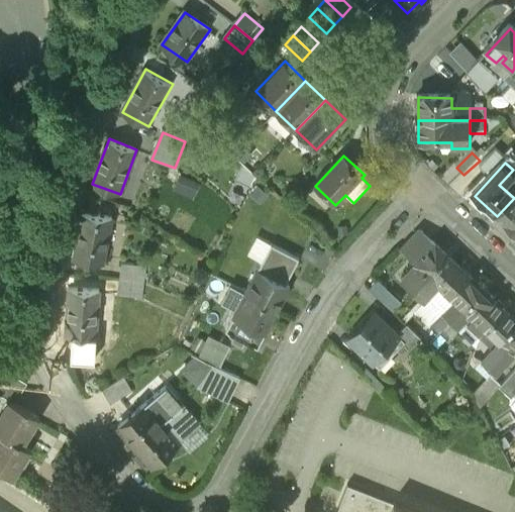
[(514,198),(497,216),(514,233),(514,198)]
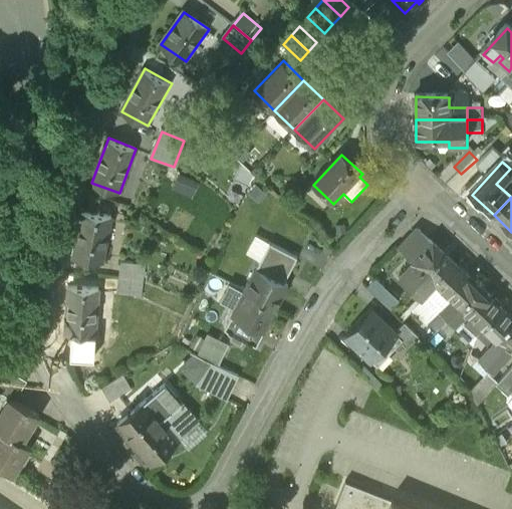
[(112,217),(82,211),(73,259),(104,264),(112,217)]
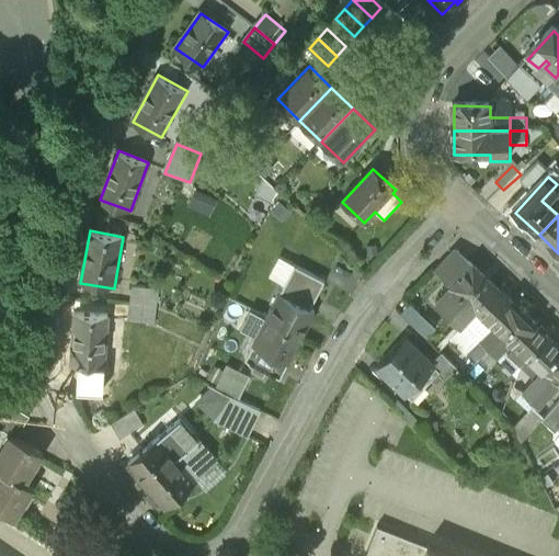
[(458,250),(435,273),(452,290),(475,267),(458,250)]
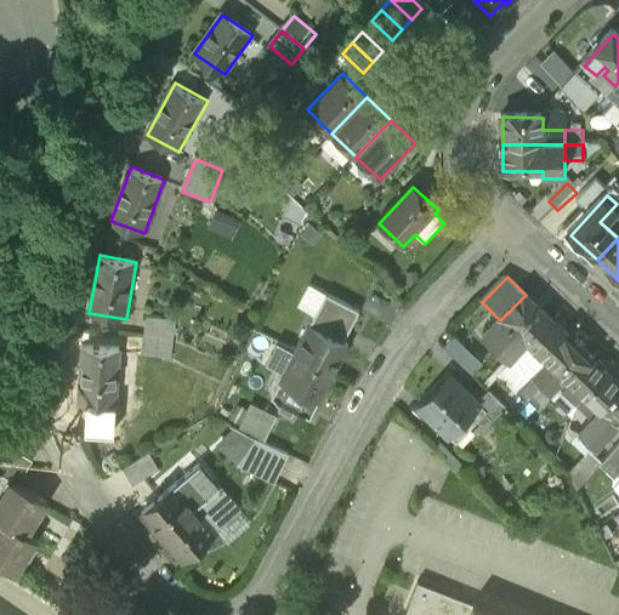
[(500,320),(486,336),(512,363),(531,343),(554,320),(526,295),(500,320)]
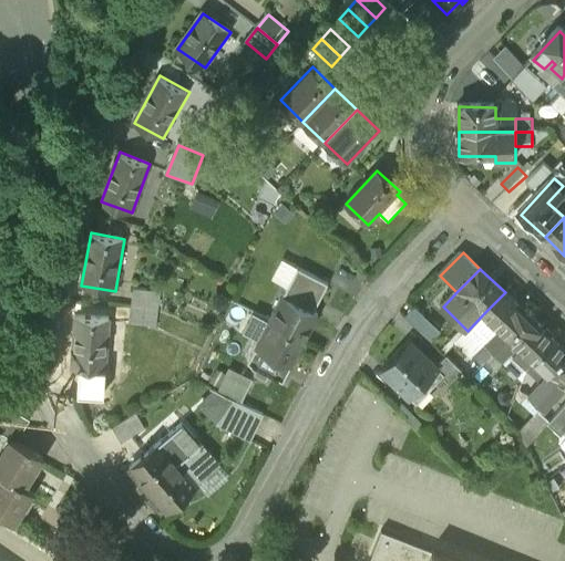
[(330,287),(298,270),(270,322),(307,342),(320,318),(315,314),(330,287)]
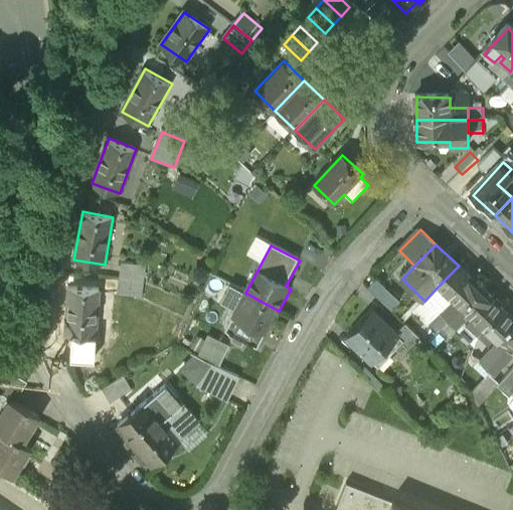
[(146,268),(123,264),(121,280),(143,283),(146,268)]
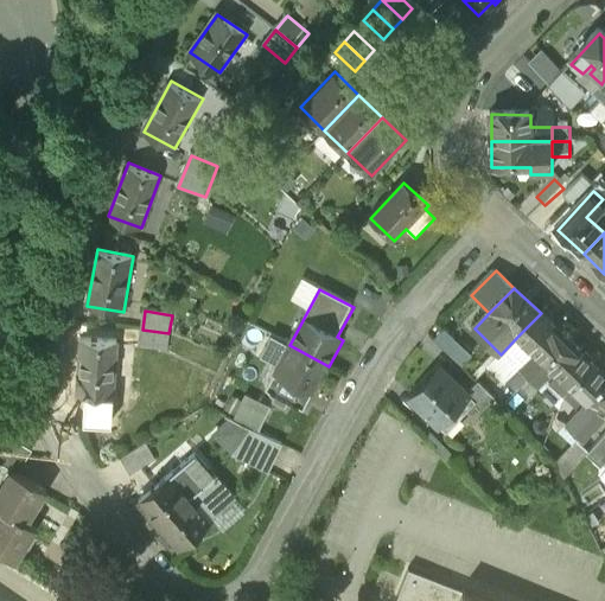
[(552,328),(540,317),(542,314),(541,313),(518,336),(537,355),(546,362),(567,339),(554,326),(552,328)]
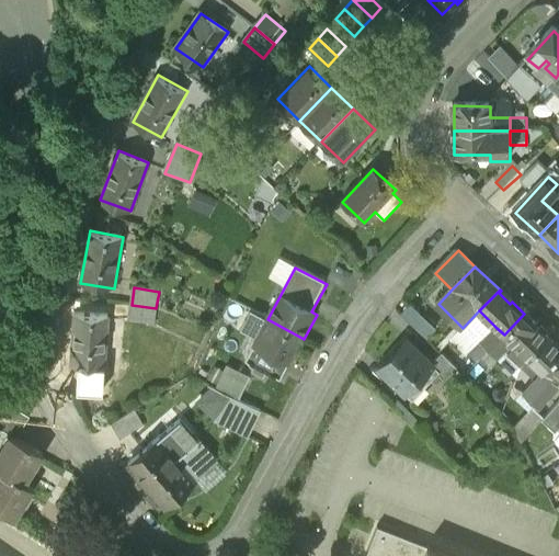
[(156,308),(132,305),(129,322),(153,327),(156,308)]
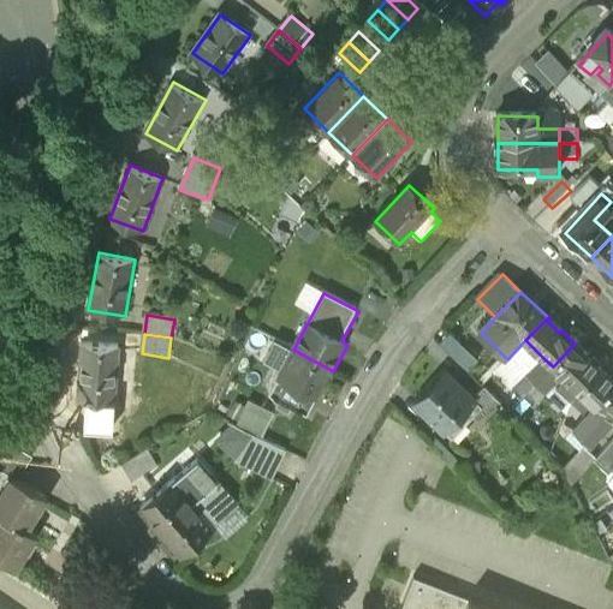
[(575,344),(553,366),(561,375),(581,393),(602,370),(575,344)]
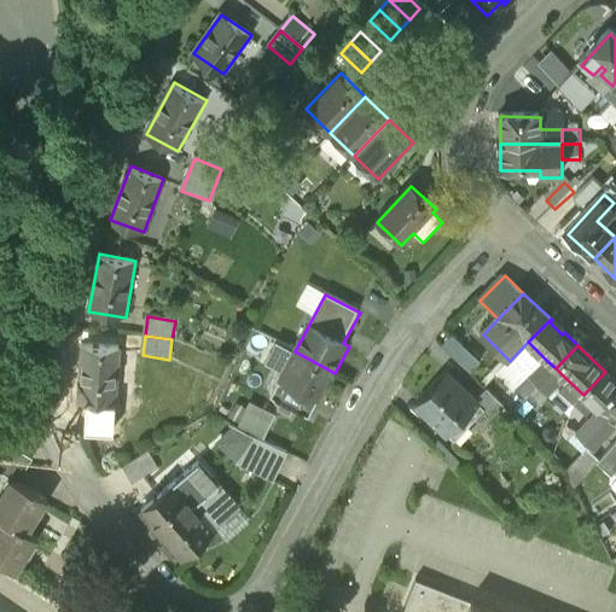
[(120,349),(82,347),(79,403),(115,406),(120,349)]
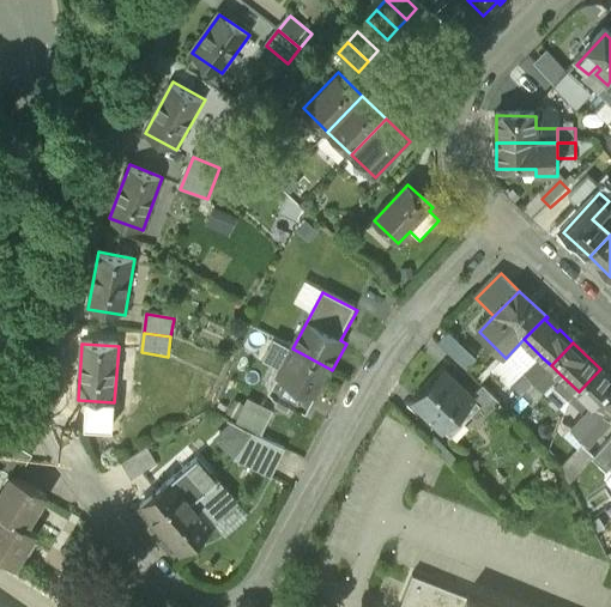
[(332,370),(292,348),(270,393),(308,414),(332,370)]
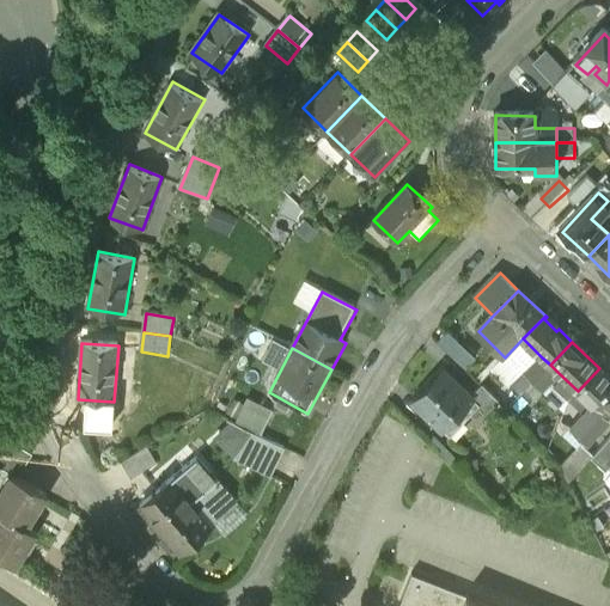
[(536,360),(525,372),(536,380),(550,365),(542,357),(537,361),(536,360)]
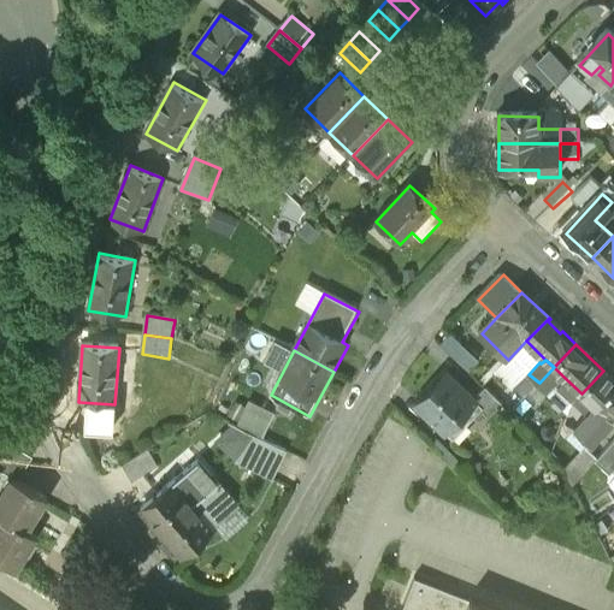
[(554,367),(539,383),(549,394),(560,383),(559,380),(562,375),(554,367)]
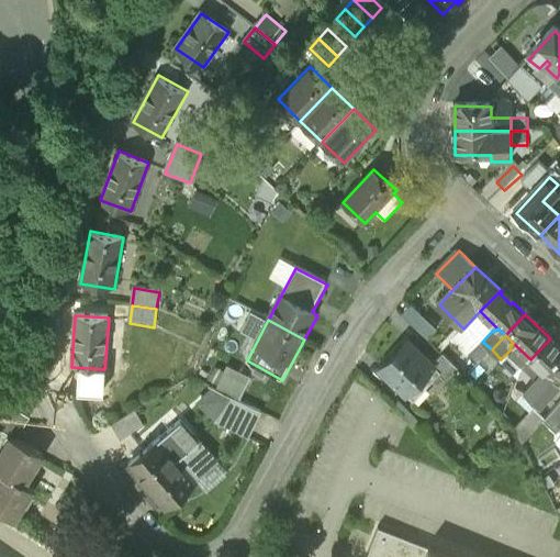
[(530,359),(523,368),(536,380),(525,392),(540,407),(559,387),(559,383),(558,382),(559,380),(559,347),(550,338),(530,359)]
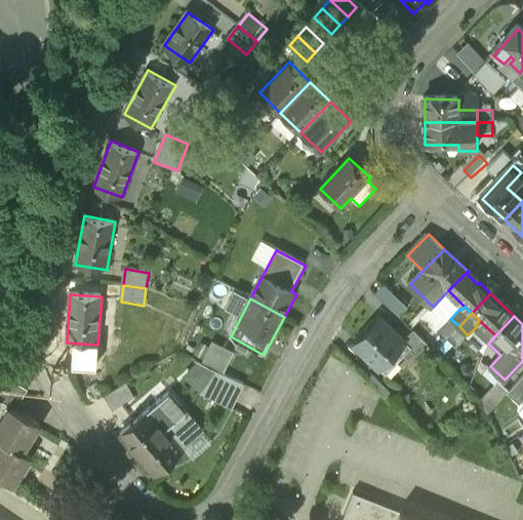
[(379,318),(354,345),(379,370),(392,357),(398,362),(411,349),(404,342),(379,318)]
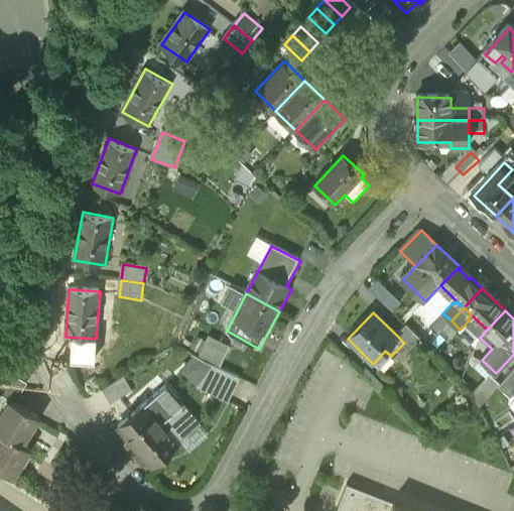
[(407,326),(397,336),(404,343),(411,350),(421,340),(407,326)]
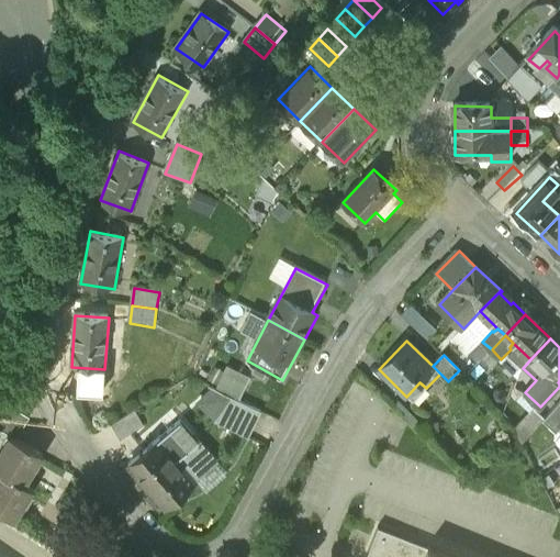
[(262,414),(233,399),(214,423),(249,441),(262,414)]
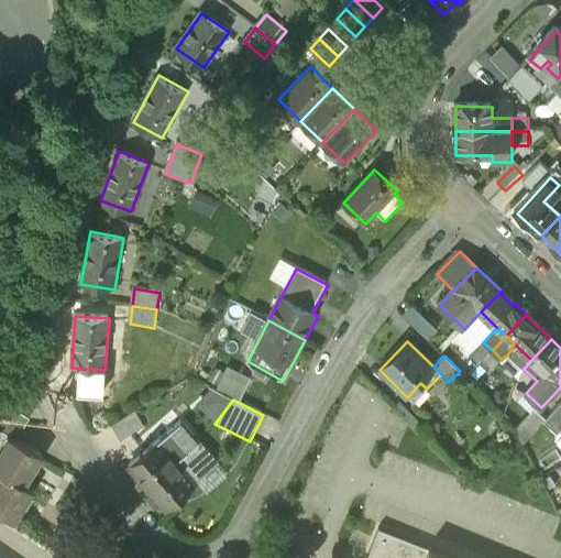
[(560,405),(545,423),(557,435),(560,431),(560,405)]
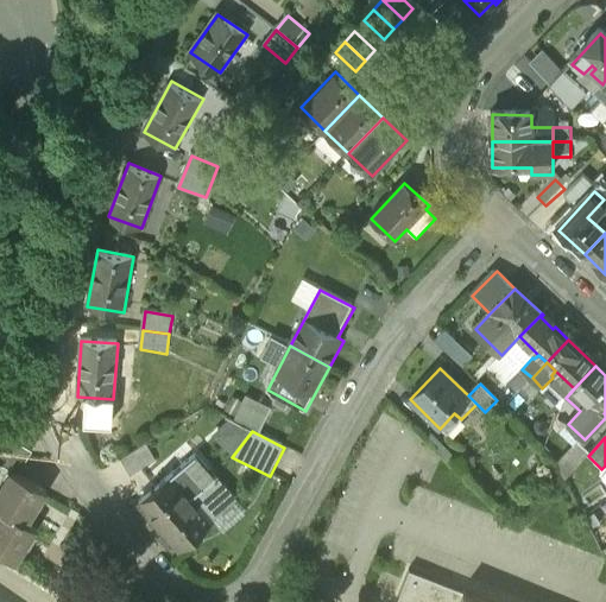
[(6,438),(0,448),(0,466),(10,471),(17,475),(30,451),(6,438)]
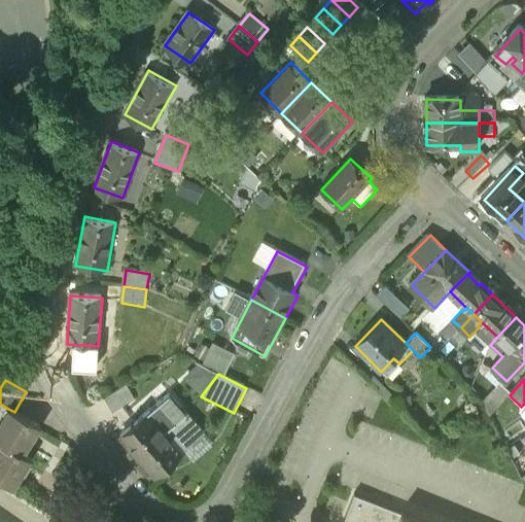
[(8,409),(0,422),(0,480),(15,490),(32,461),(23,456),(40,427),(14,412),(8,409)]
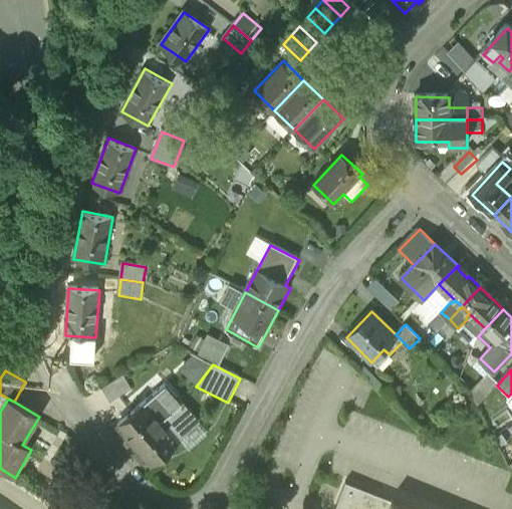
[(146,403),(118,426),(135,445),(162,422),(146,403)]
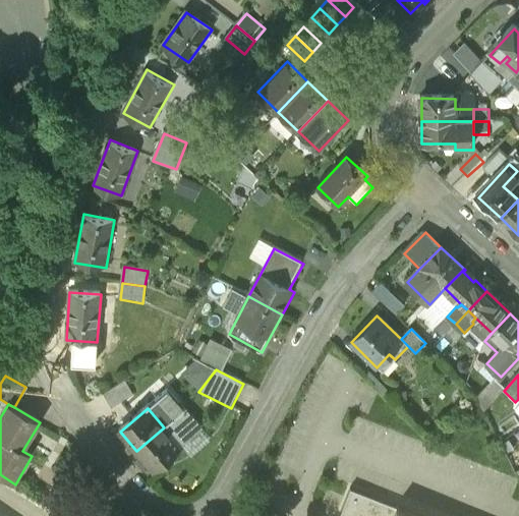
[(164,427),(136,451),(154,471),(198,435),(181,414),(164,427)]
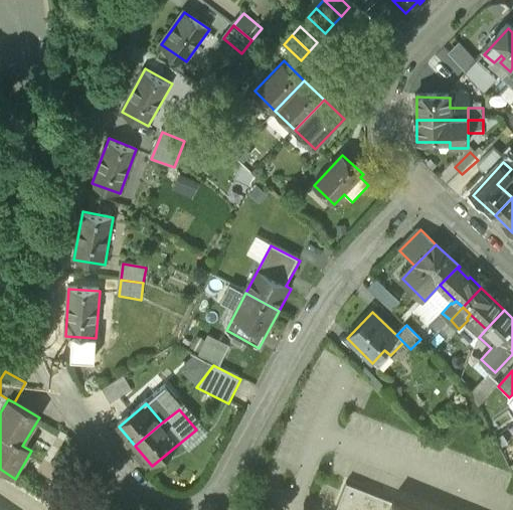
[(411,509),(346,484),(336,509),(411,509)]
